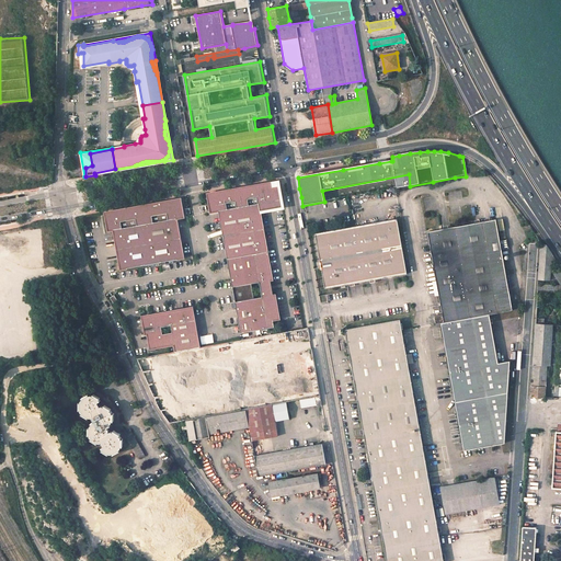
[(220,191),(213,193),(216,212),(219,212),(241,333),(274,327),(273,320),(279,319),(275,295),(273,295),(271,281),(273,279),(261,212),(284,208),(279,184),(273,185),(272,182),(265,183),(220,191)]
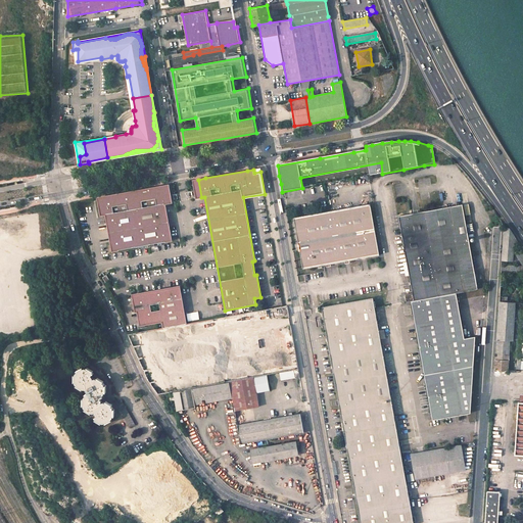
[(116,194),(114,195),(124,245),(171,237),(164,204),(172,203),(169,187),(165,188),(164,186),(156,187),(137,191),(116,194)]
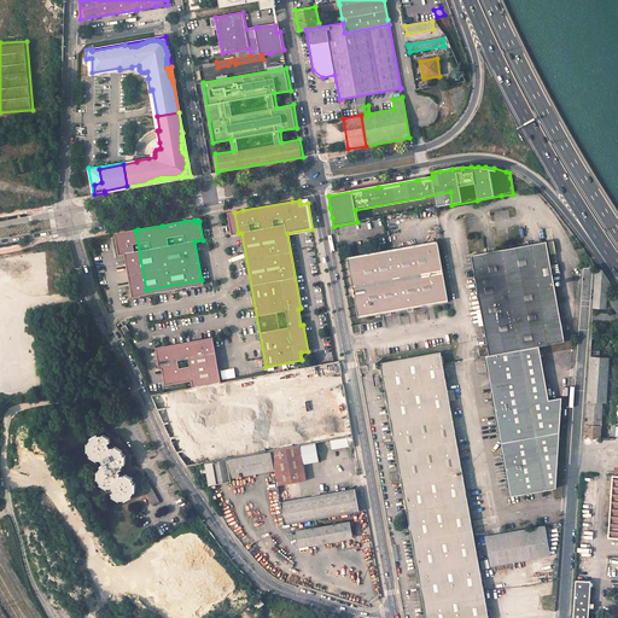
[(129,234),(116,235),(120,255),(126,254),(133,292),(146,290),(135,231),(128,232),(129,234)]
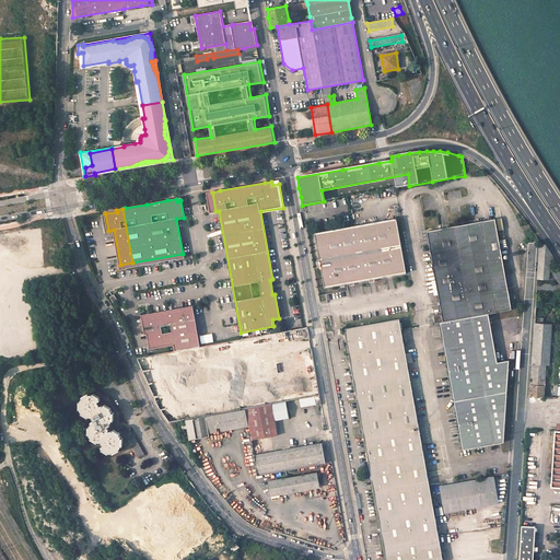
[(396,218),(314,232),(324,288),(406,273),(396,218)]
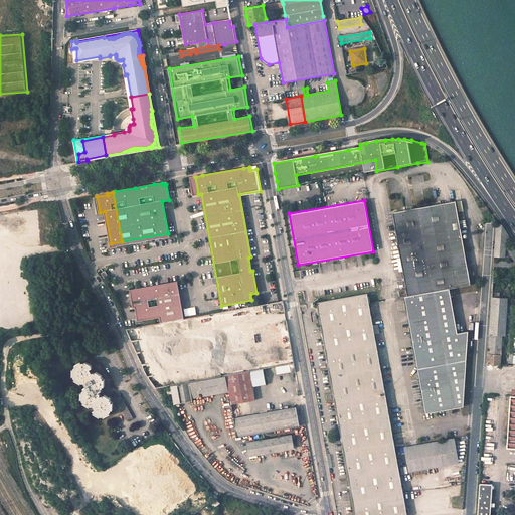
[(458,333),(449,289),(470,285),(455,201),(392,212),(405,289),(403,290),(404,296),(426,414),(464,407),(469,331),(458,333)]
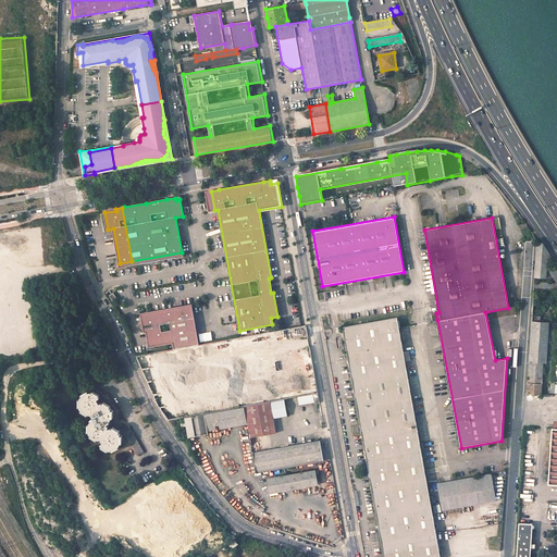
[(543,243),(539,243),(535,277),(546,279),(547,257),(554,259),(543,243)]
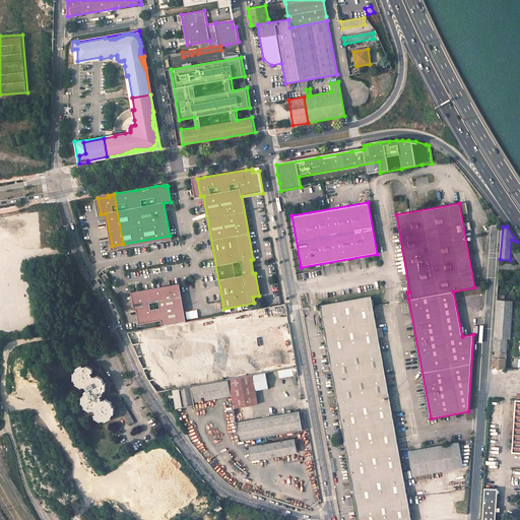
[(112,246),(112,250),(171,240),(170,236),(123,244),(112,246)]
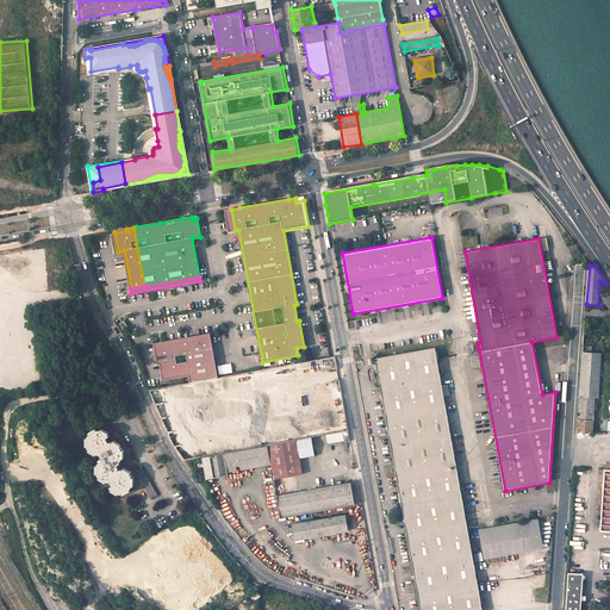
[(217,377),(209,334),(163,342),(165,344),(155,346),(157,363),(161,363),(163,379),(190,374),(191,381),(217,377)]
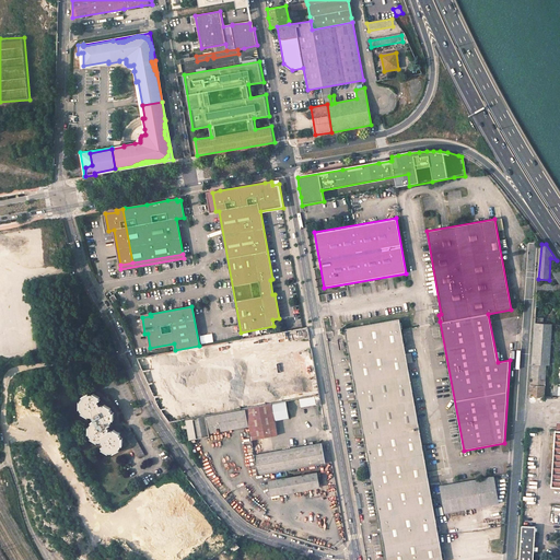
[(343,329),(363,438),(385,559),(442,559),(399,319),(343,329)]
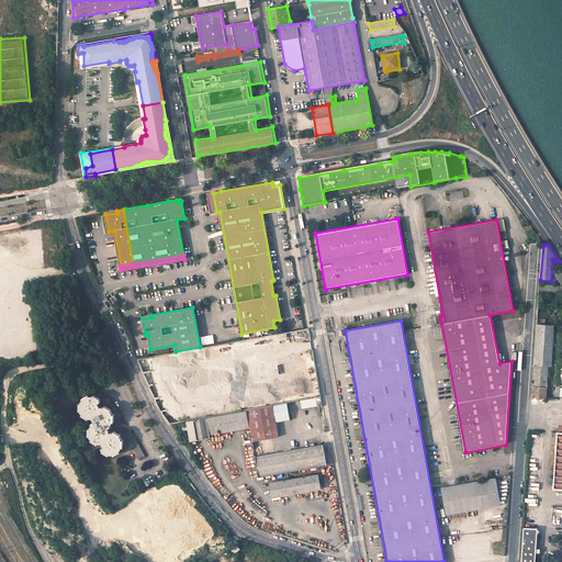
[(561,327),(538,326),(532,396),(547,397),(548,366),(551,366),(553,334),(558,334),(557,361),(558,361),(561,361),(561,357),(561,327)]
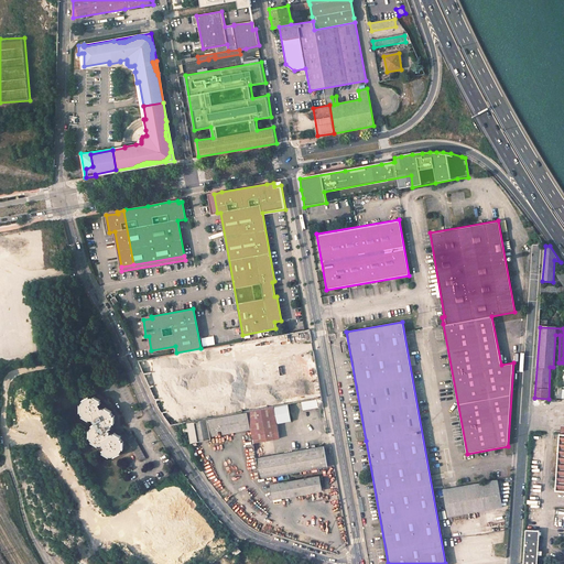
[(114,457),(121,454),(120,452),(121,448),(123,448),(123,441),(121,441),(120,438),(121,437),(115,433),(114,434),(110,434),(108,429),(110,427),(110,425),(111,423),(114,423),(115,415),(111,415),(110,413),(111,411),(105,408),(102,409),(100,409),(98,404),(100,402),(100,401),(100,400),(94,397),(93,398),(89,398),(88,397),(82,400),(83,402),(82,403),(79,403),(79,412),(82,412),(83,414),(82,415),(88,420),(89,419),(93,419),(95,424),(91,426),(93,427),(91,430),(89,430),(89,437),(91,437),(93,441),(91,442),(98,446),(99,445),(102,444),(105,449),(102,449),(102,452),(102,453),(110,457),(111,455),(112,456),(114,457)]
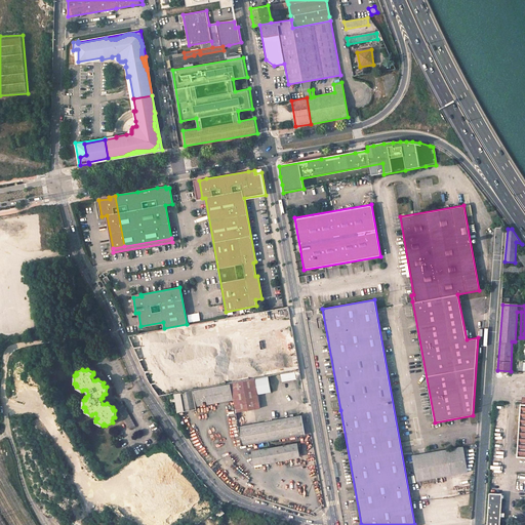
[(299,371),(280,374),(282,382),(301,379),(299,371)]
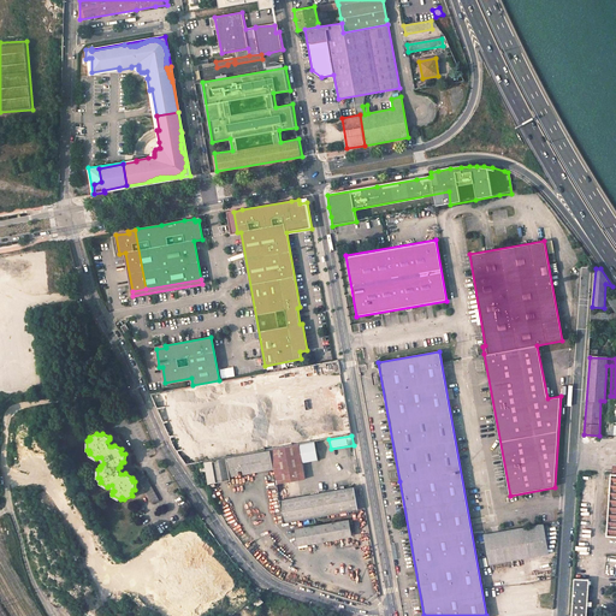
[(315,442),(298,445),(304,478),(321,474),(319,461),(318,461),(315,442)]
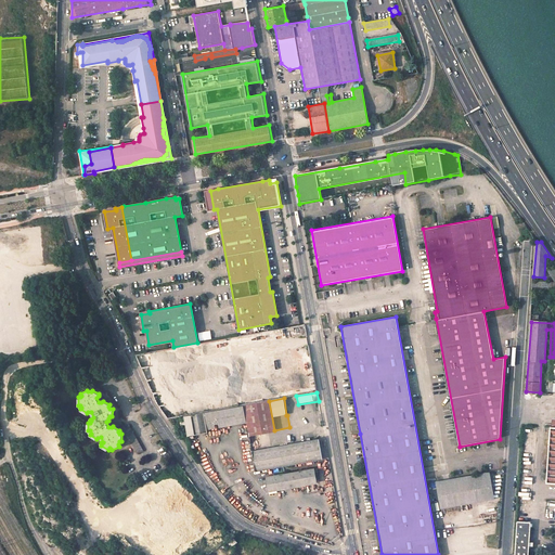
[(274,430),(269,401),(243,405),(247,424),(249,438),(274,434),(274,430)]
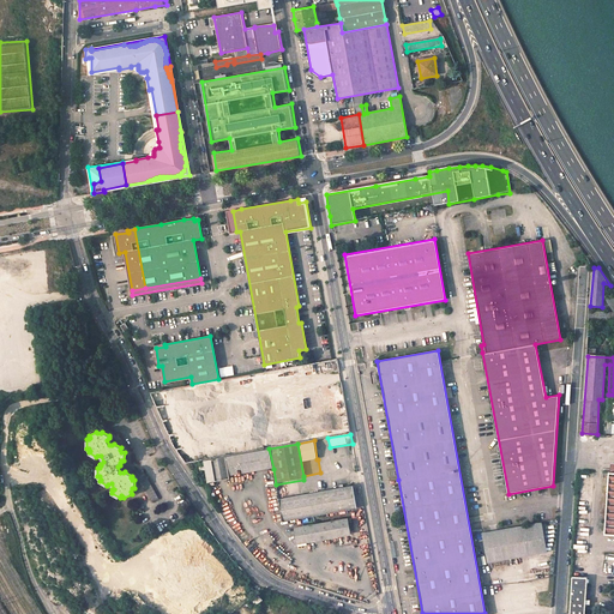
[(269,449),(203,461),(204,467),(202,467),(202,471),(205,470),(208,482),(229,479),(229,476),(274,469),(269,449)]
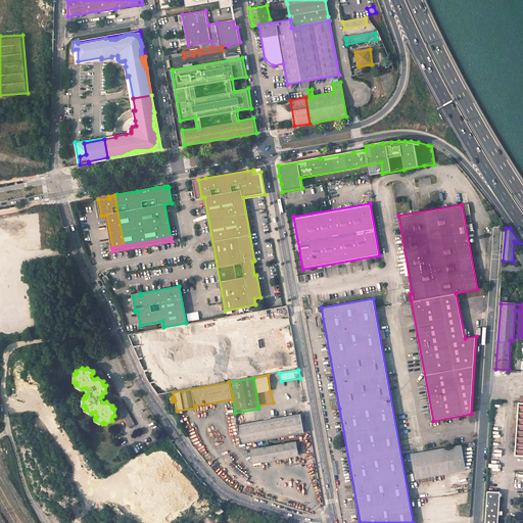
[(522,401),(520,401),(519,401),(517,430),(515,429),(514,432),(512,436),(517,438),(516,455),(522,455),(522,401)]
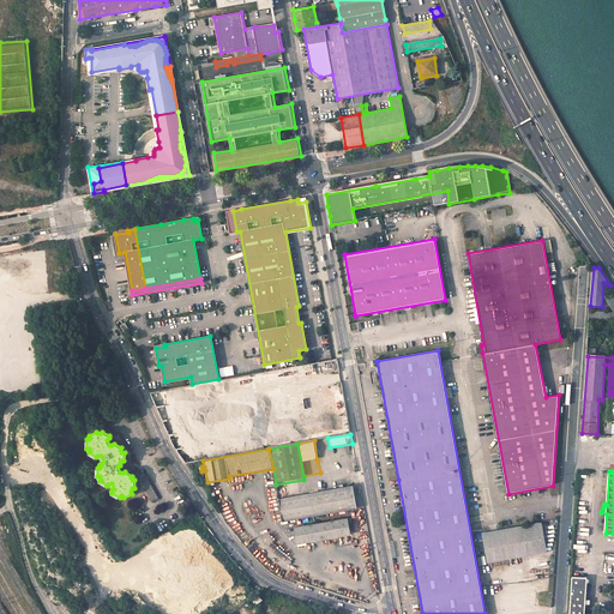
[(144,473),(139,475),(152,501),(158,498),(144,473)]
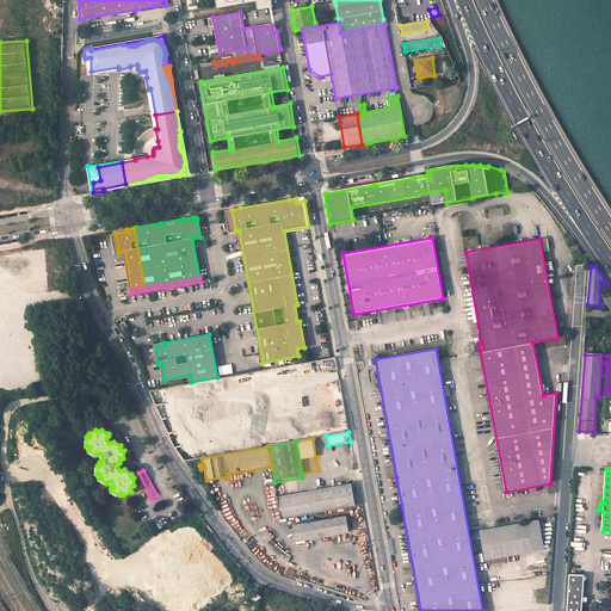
[(358,482),(277,497),(282,519),(362,505),(358,482)]
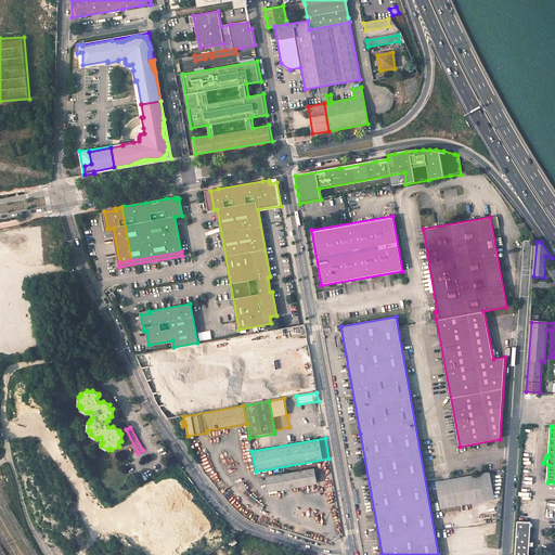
[(314,468),(267,478),(269,492),(317,483),(314,468)]
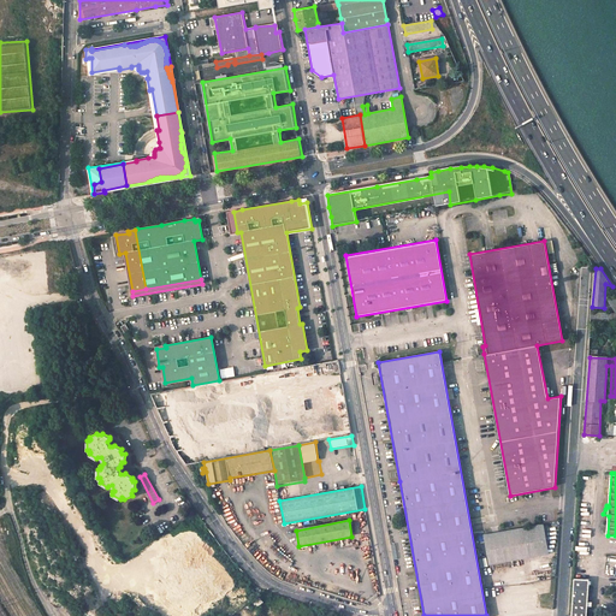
[(543,526),(484,535),(487,563),(548,555),(543,526)]
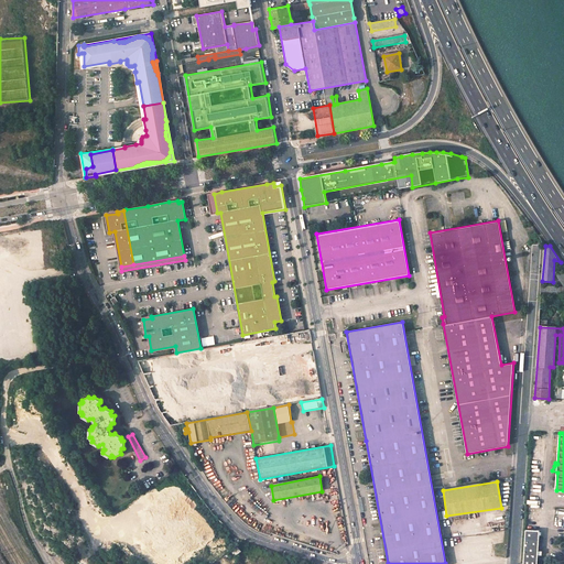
[(525,528),(522,563),(537,563),(539,538),(539,529),(525,528)]
